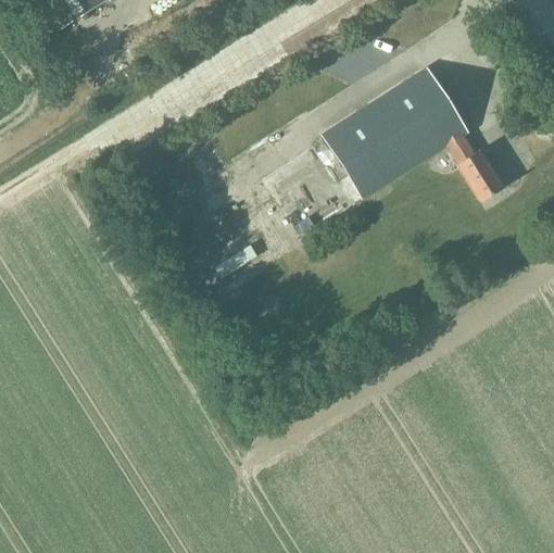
[(29,0),(49,30),(97,0),(29,0)]
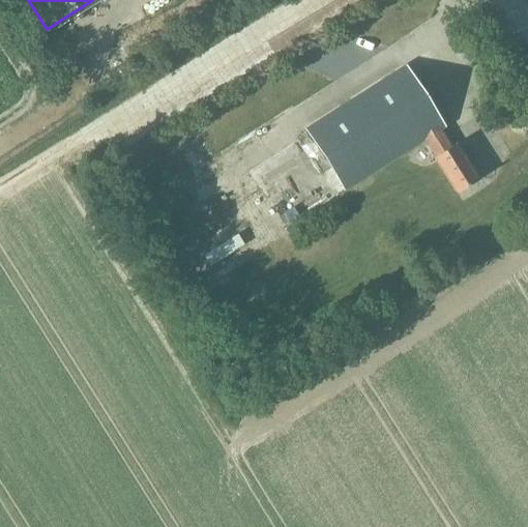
[(451,144),(441,127),(445,125),(407,64),(308,127),(346,188),(426,138),(436,154),(435,155),(458,191),(478,178),(455,142),(451,144)]
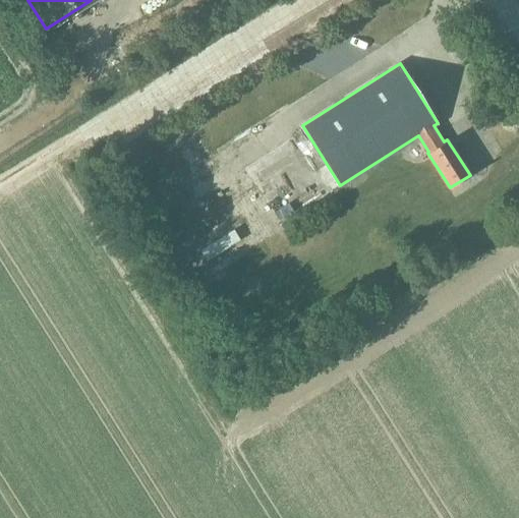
[(244,113),(241,99),(229,102),(232,115),(244,113)]
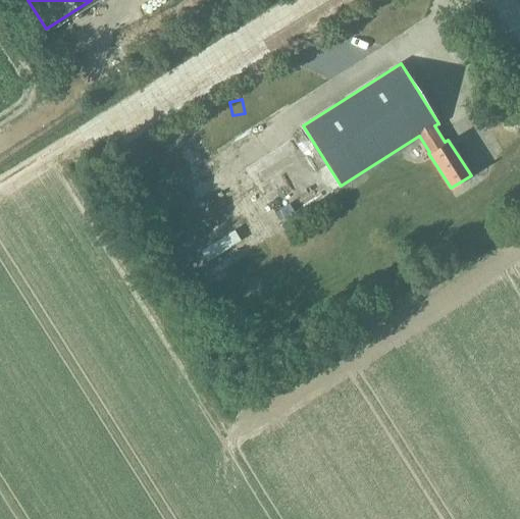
[(165,200),(180,205),(185,193),(169,188),(165,200)]
